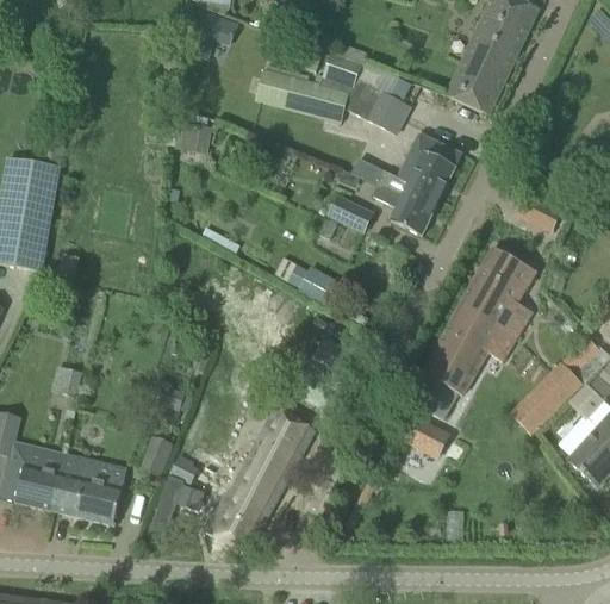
[(489,113),(537,7),(522,0),(489,0),(446,94),(489,113)]
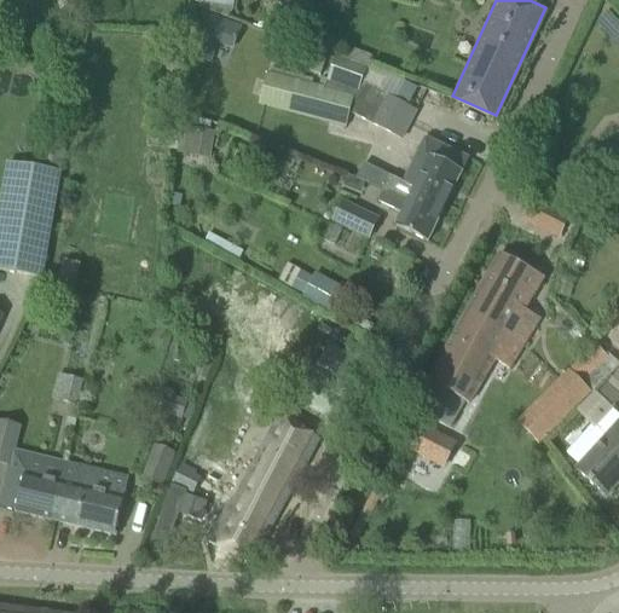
[(203,7),(194,30),(218,40),(232,45),(242,22),(203,7)]
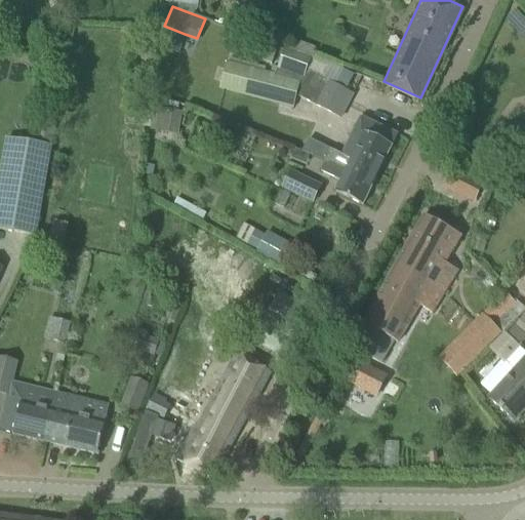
[(267,41),(261,56),(271,60),(276,45),(267,41)]
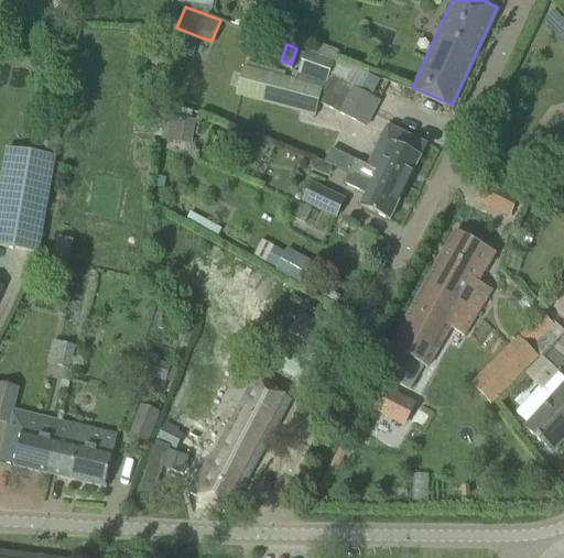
[(366,123),(378,98),(329,73),(334,58),(305,48),(294,78),(321,86),(318,99),(366,123)]
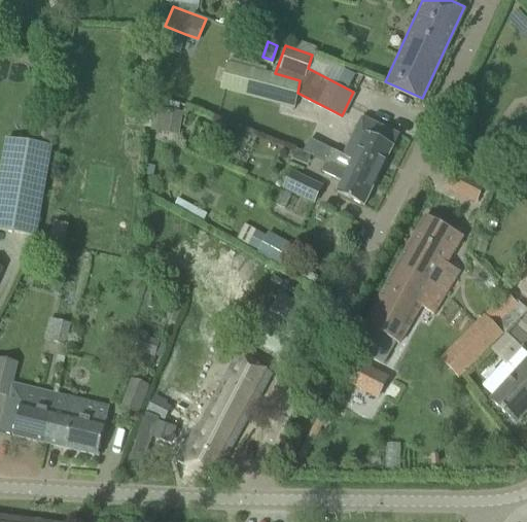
[(297,93),(300,80),(275,73),(227,62),(221,85),(294,104),(297,93)]
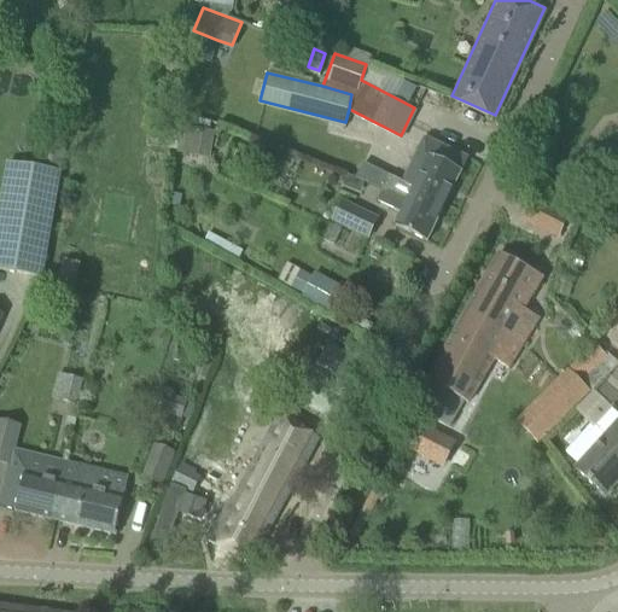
[(180,135),(178,147),(208,153),(209,141),(211,127),(182,122),(180,135)]
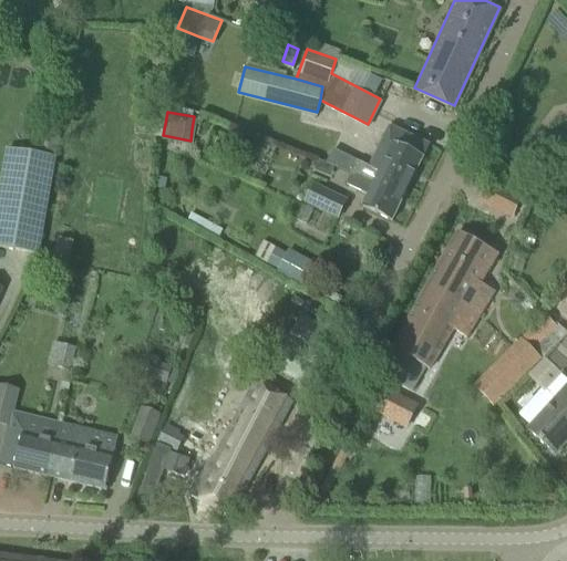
[(379,143),(369,163),(369,164),(409,183),(428,142),(388,123),(379,143)]
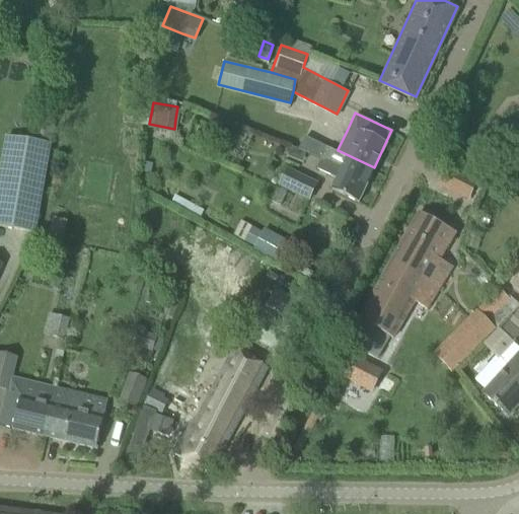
[(0,222),(36,229),(57,118),(42,115),(40,129),(46,130),(44,139),(6,133),(0,165),(0,222)]
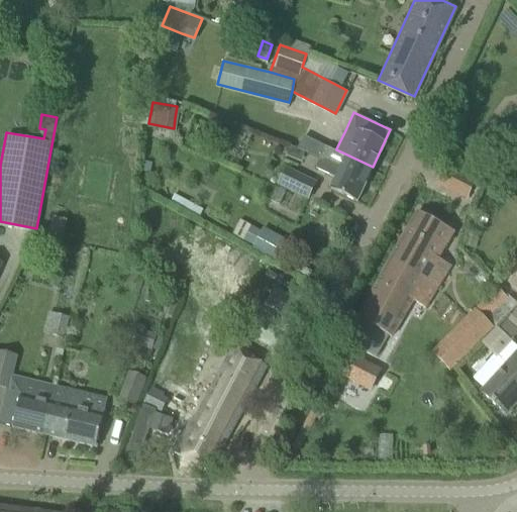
[(516,131),(503,148),(513,160),(516,156),(516,131)]
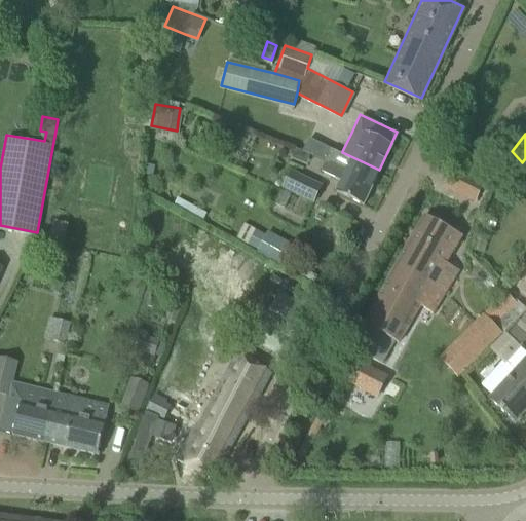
[(331,146),(309,136),(303,147),(326,156),(327,156),(331,147),(331,146)]
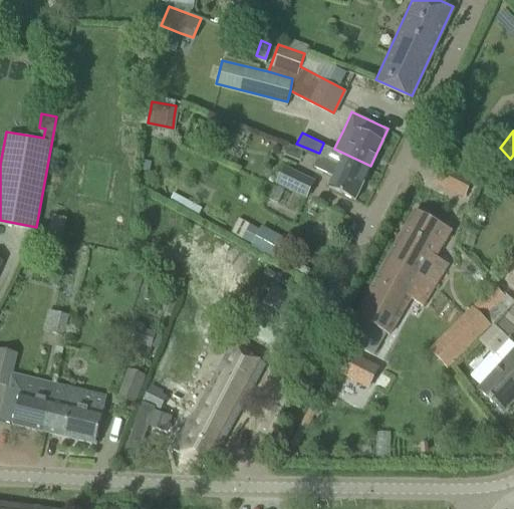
[(370,166),(334,149),(329,147),(323,144),(319,153),(318,153),(313,164),(333,174),(328,185),(355,197),(370,166)]
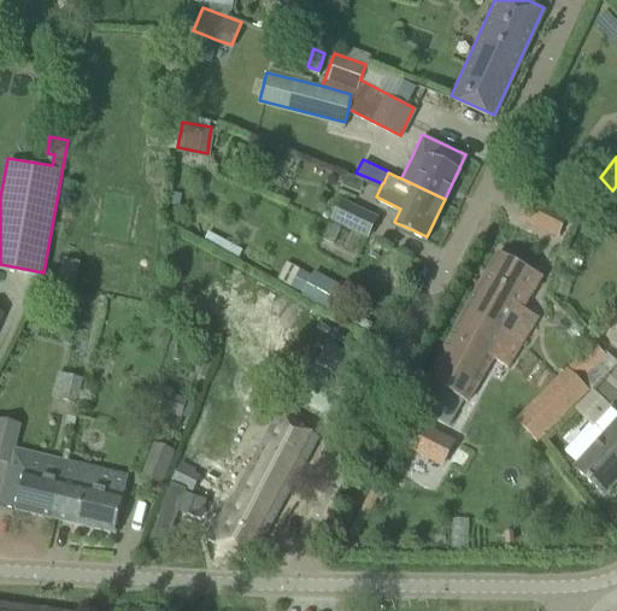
[(368,233),(376,215),(341,198),(333,216),(368,233)]
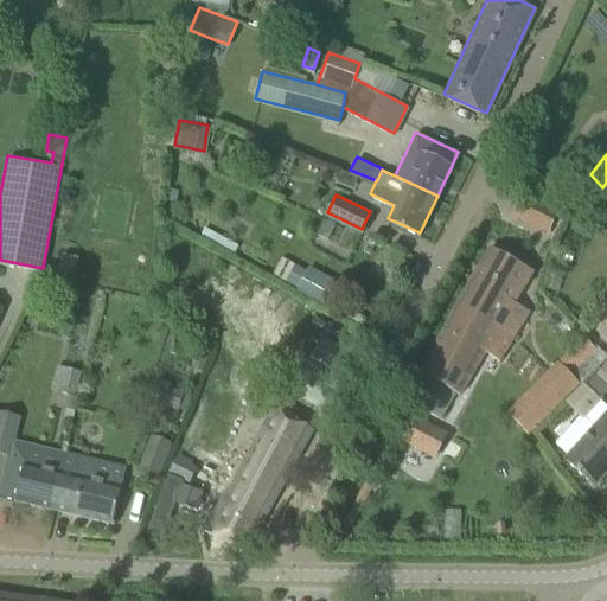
[(549,204),(537,225),(549,231),(560,209),(549,204)]
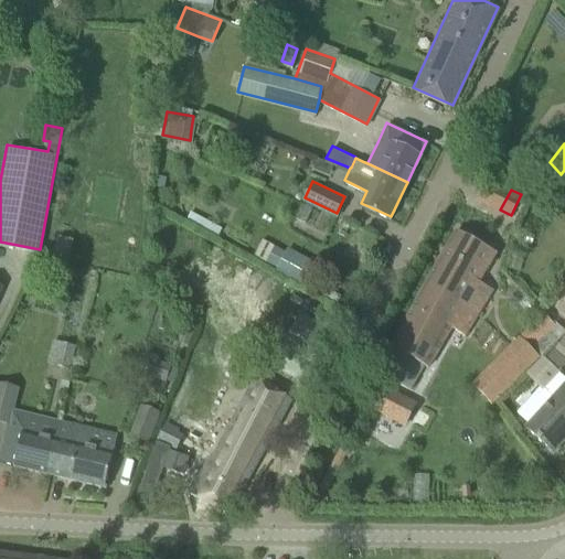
[(479,279),(497,250),(456,227),(391,343),(429,365),(452,325),(466,333),(493,287),(479,279)]
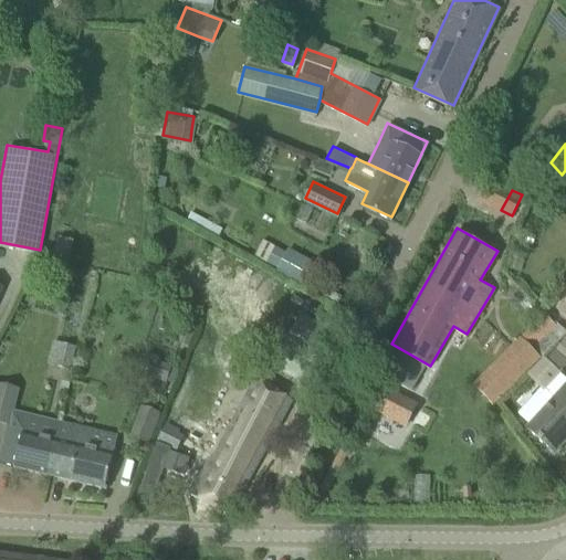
[(279,266),(301,278),(311,262),(287,249),(279,266)]
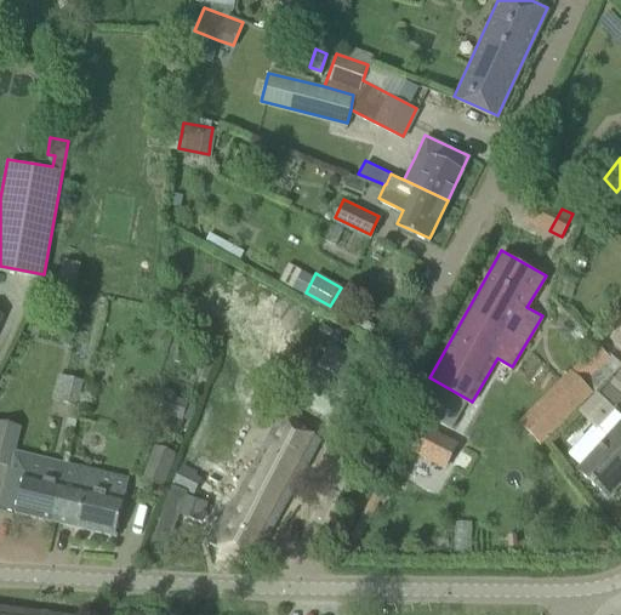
[(570,365),(516,421),(540,444),(593,389),(570,365)]
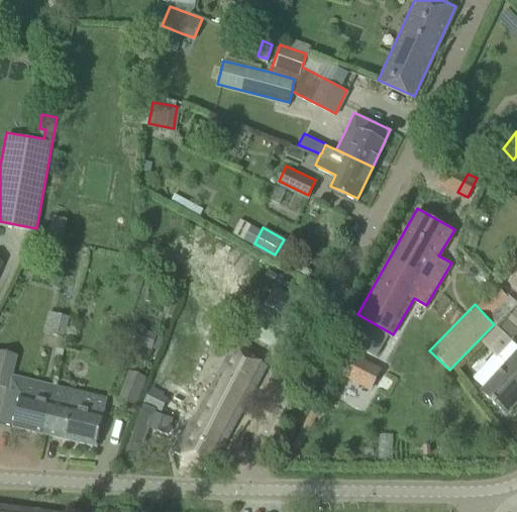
[(516,308),(515,307),(497,327),(510,338),(516,330),(516,308)]
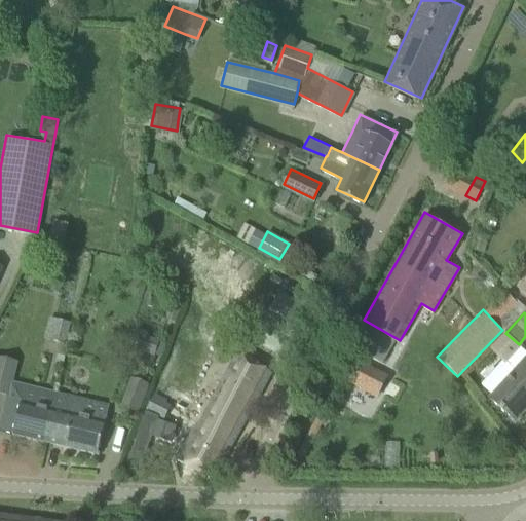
[(66,341),(71,320),(48,314),(43,336),(66,341)]
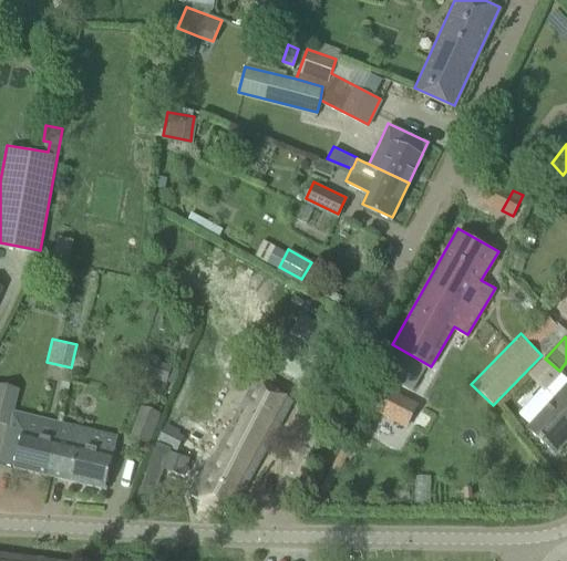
[(292,397),(255,377),(240,406),(234,403),(225,418),(233,422),(213,457),(209,456),(191,491),(229,513),(292,397)]
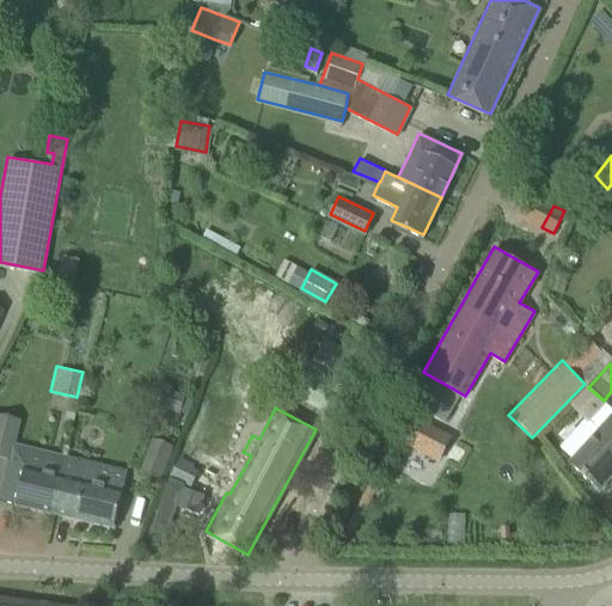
[(0,453),(10,455),(19,416),(0,411),(0,453)]
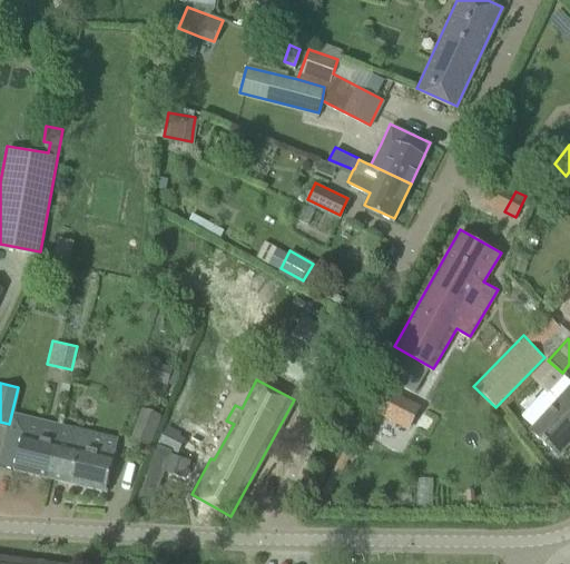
[(569,383),(530,427),(557,453),(569,438),(569,383)]
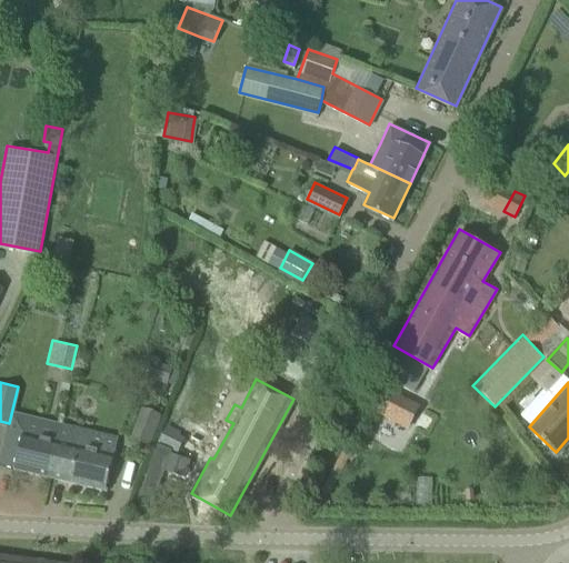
[(387,386),(375,409),(408,426),(419,403),(387,386)]
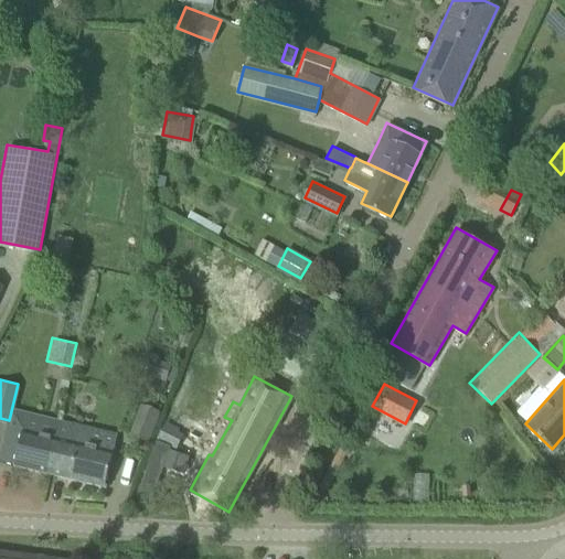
[(149,440),(161,409),(159,409),(162,402),(146,396),(142,402),(141,401),(129,432),(149,440)]
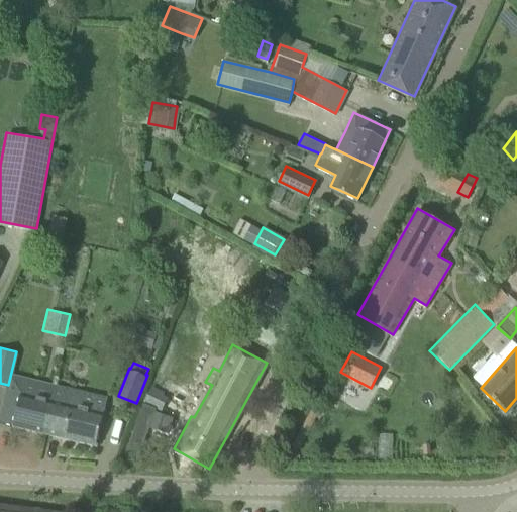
[(13,424),(43,431),(50,400),(55,401),(59,384),(49,382),(46,398),(7,389),(0,415),(14,419),(13,424)]
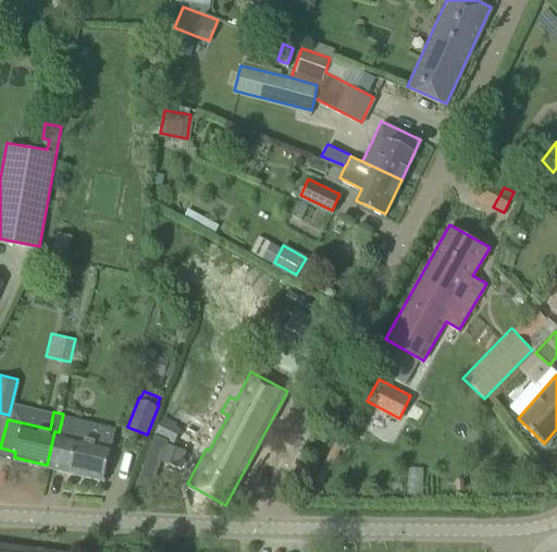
[(115,427),(63,414),(59,432),(54,431),(47,465),(103,479),(115,427)]
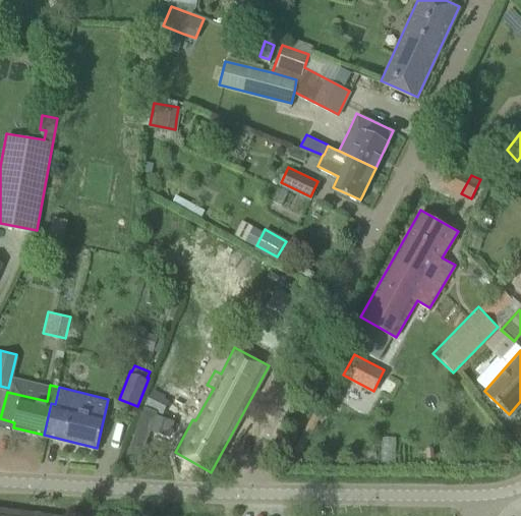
[(143,403),(163,412),(169,399),(174,403),(190,398),(186,393),(170,397),(164,394),(165,392),(154,387),(153,389),(152,388),(143,403)]
